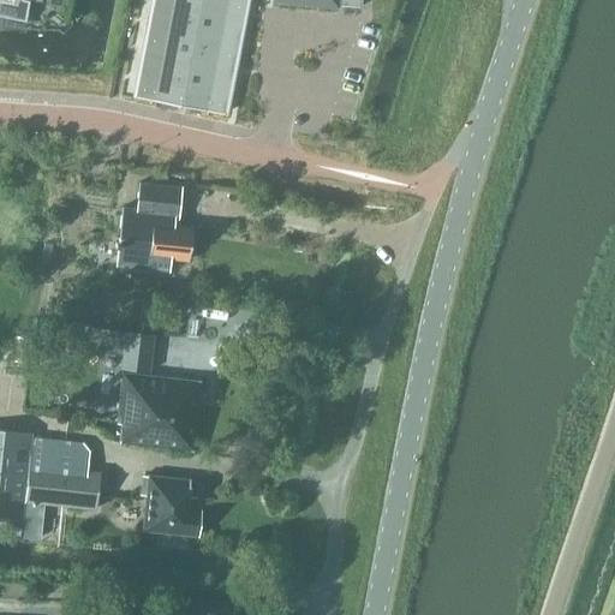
[(24,0),(0,0),(0,16),(25,22),(30,1),(24,0)]
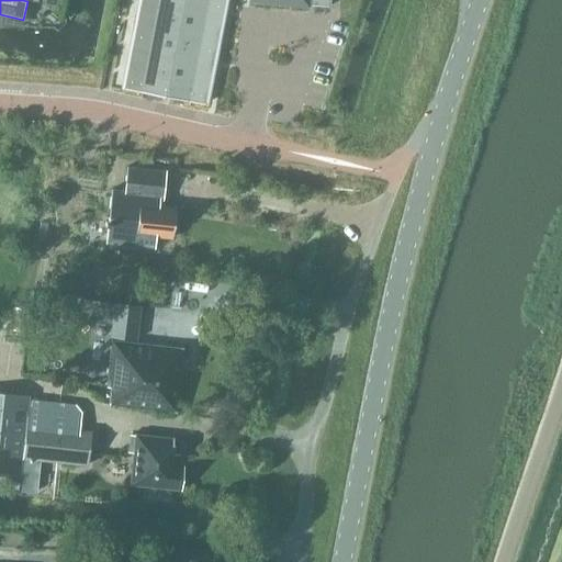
[(141,0),(123,89),(205,104),(224,0),(248,0),(249,2),(308,7),(308,0),(141,0)]
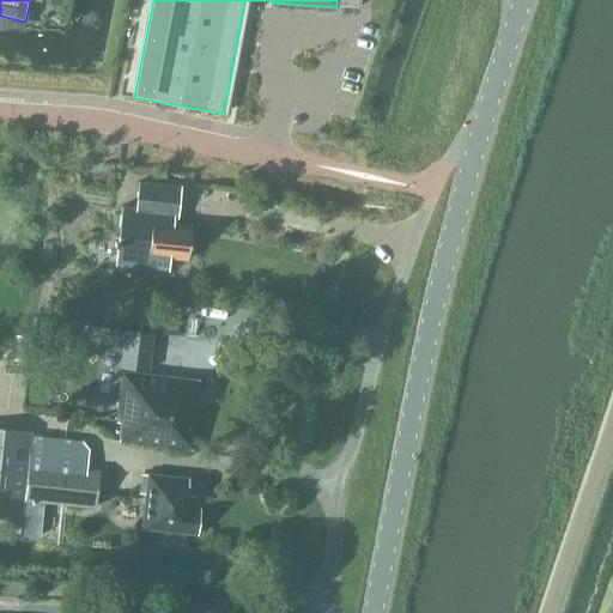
[(170,258),(188,260),(192,228),(174,225),(175,218),(178,218),(181,187),(139,182),(135,208),(121,207),(117,242),(115,242),(115,247),(117,247),(115,265),(149,268),(151,256),(169,258),(168,271),(169,271),(170,258)]
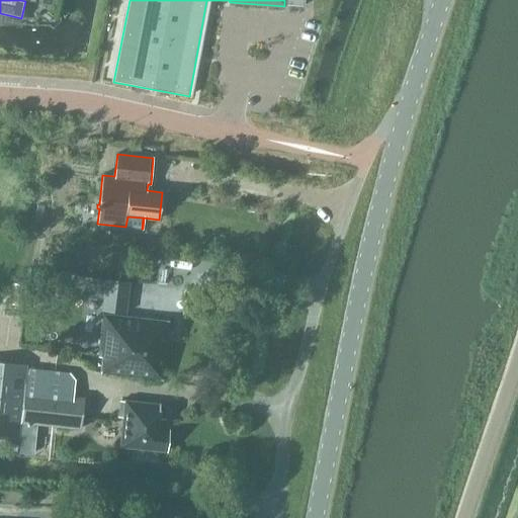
[(74,276),(72,291),(102,295),(100,310),(124,313),(128,283),(74,276)]
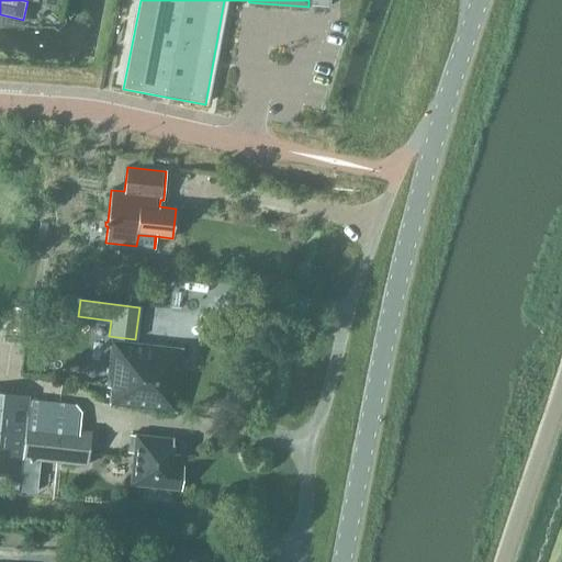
[(113,343),(108,388),(112,388),(110,405),(177,413),(183,350),(113,343)]
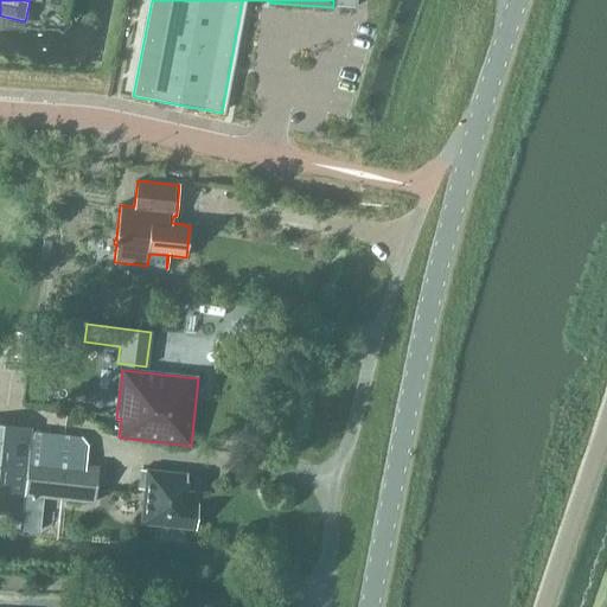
[(0,423),(0,513),(21,516),(21,515),(32,433),(32,428),(0,423)]
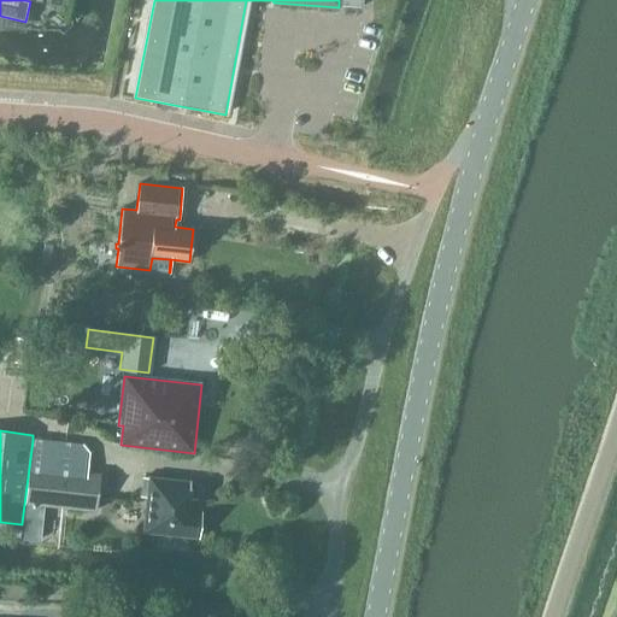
[(22,524),(19,541),(25,542),(39,542),(42,505),(97,511),(101,475),(88,474),(90,452),(83,446),(33,440),(22,523),(22,524)]
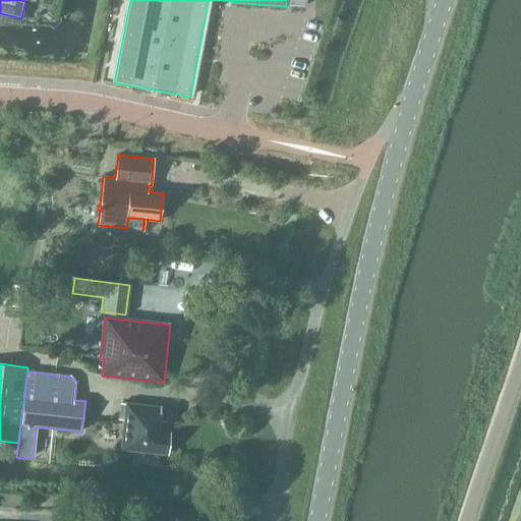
[(121,404),(119,419),(125,420),(122,449),(167,453),(169,432),(165,432),(166,420),(160,420),(161,408),(121,404)]
